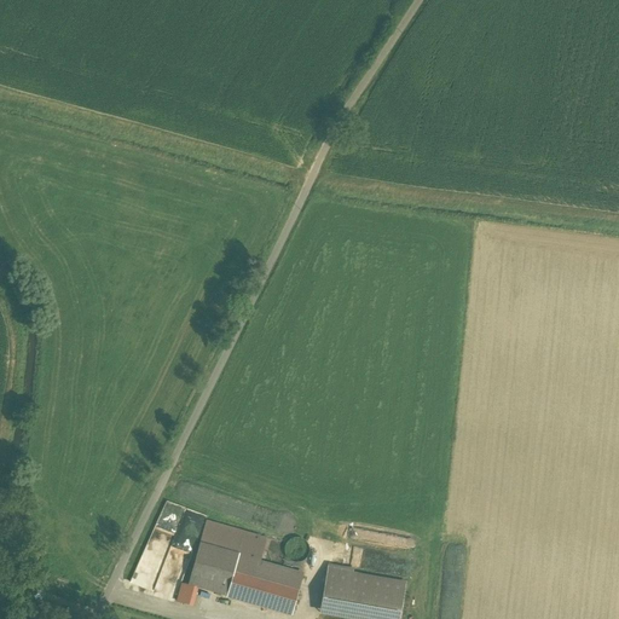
[(266,539),(207,522),(201,544),(238,555),(238,557),(259,563),(266,539)]
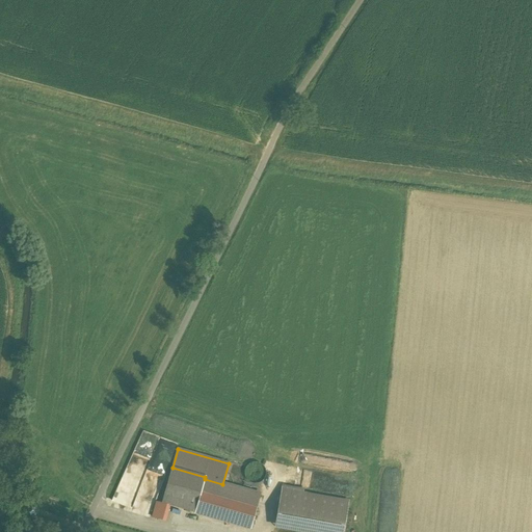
[(253,463),(250,464),(248,464),(247,466),(246,468),(245,469),(244,471),(244,472),(244,474),(244,476),(245,478),(246,479),(246,481),(247,482),(249,482),(250,483),(251,484),(255,484),(259,484),(260,483),(262,482),(263,481),(264,479),(264,478),(265,477),(265,476),(265,475),(265,474),(265,471),(265,470),(264,468),(263,467),(261,466),(259,463),(257,463),(255,463),(253,463)]
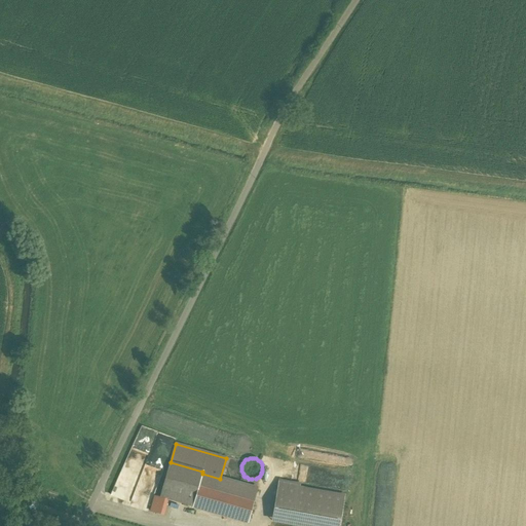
[(202,472),(171,462),(160,498),(192,508),(202,474),(202,472)]
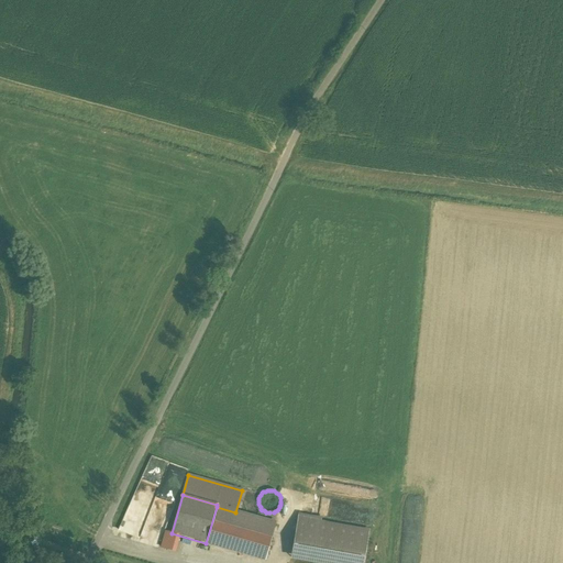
[(217,507),(206,543),(265,561),(275,523),(235,512),(217,507)]
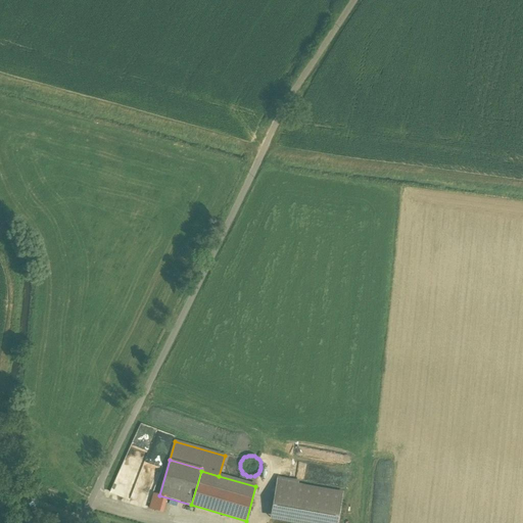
[(297,482),(278,478),(271,519),(294,522),(336,522),(342,493),(297,486),(297,482)]
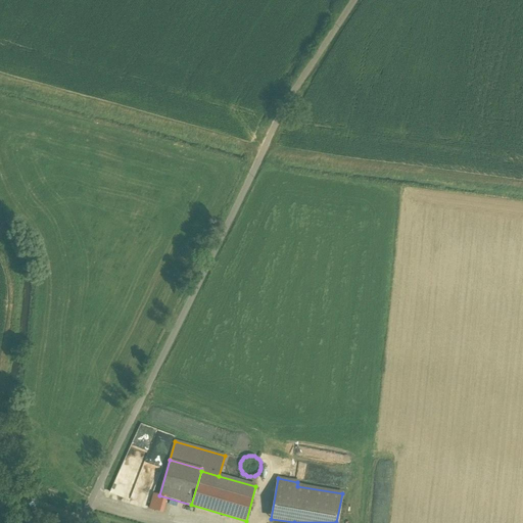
[(30,486),(21,486),(22,498),(31,498),(30,486)]
